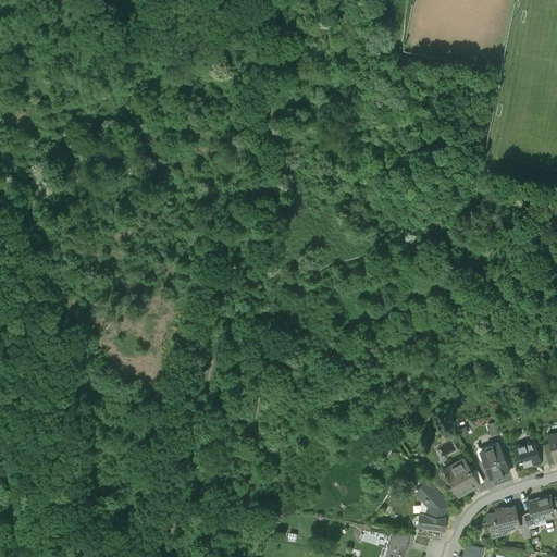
[(535,440),(517,445),(523,466),(542,460),(541,458),(537,445),(535,440)]
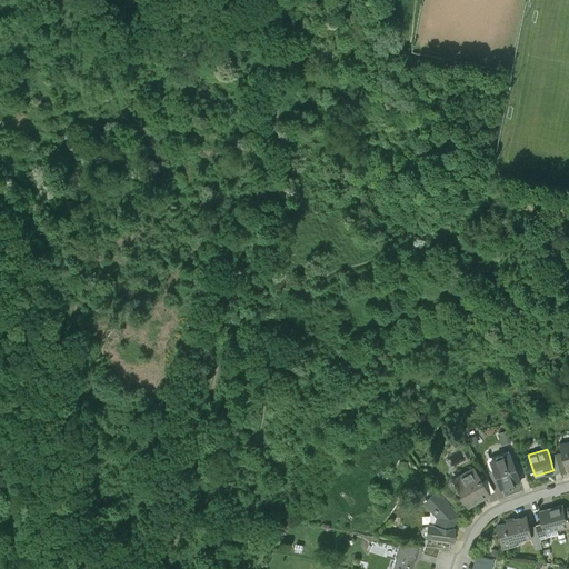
[(555,452),(549,455),(552,468),(559,466),(555,452)]
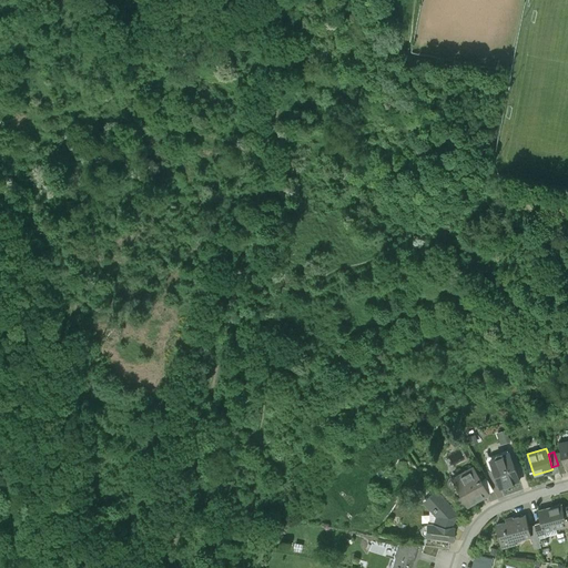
[(509,453),(490,460),(493,469),(494,468),(498,479),(497,479),(499,487),(519,480),(509,453)]
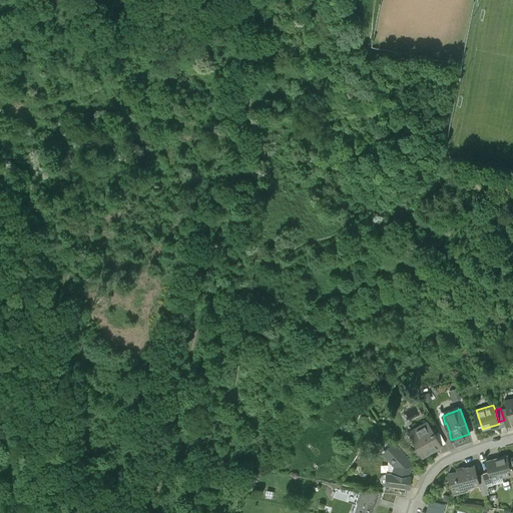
[(427,422),(408,431),(422,455),(440,445),(434,434),(427,422)]
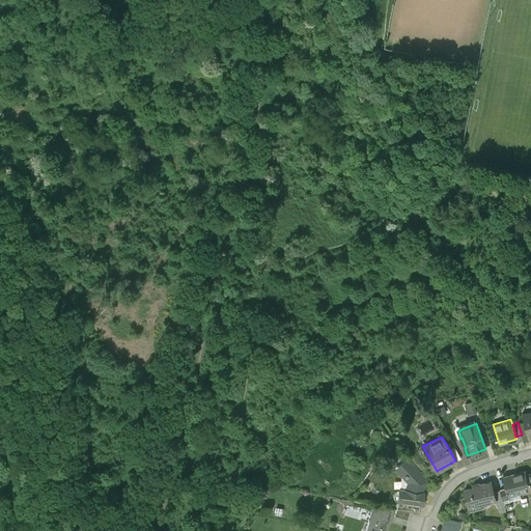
[(460,457),(454,446),(449,449),(455,460),(460,457)]
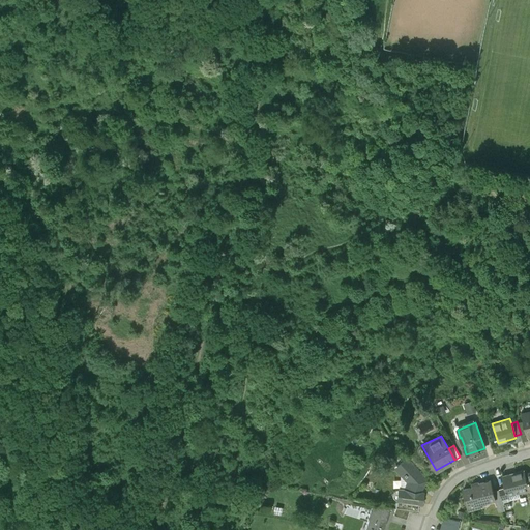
[(470,455),(472,462),(487,455),(484,450),(470,455)]
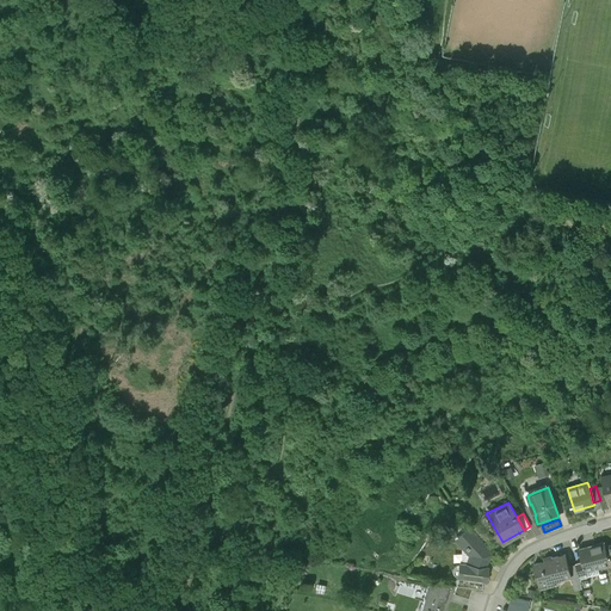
[(491,553),(467,526),(457,536),(474,555),(471,565),(462,563),(460,575),(482,579),(486,579),(488,567),(483,567),(486,561),(488,557),(491,553)]
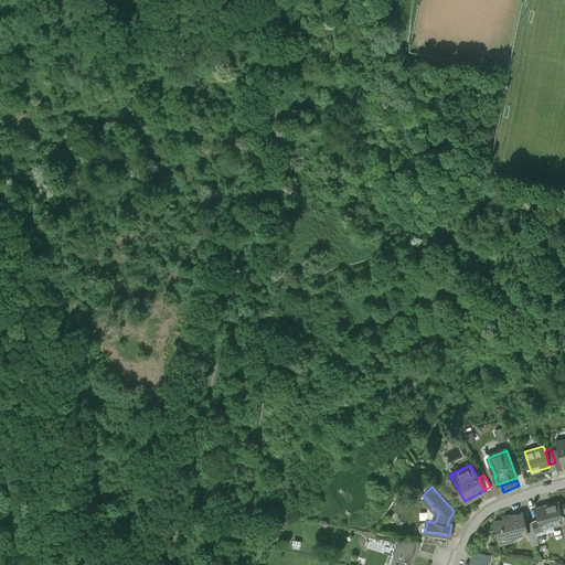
[(560,501),(536,508),(540,519),(541,523),(552,520),(554,524),(564,522),(561,505),(560,501)]
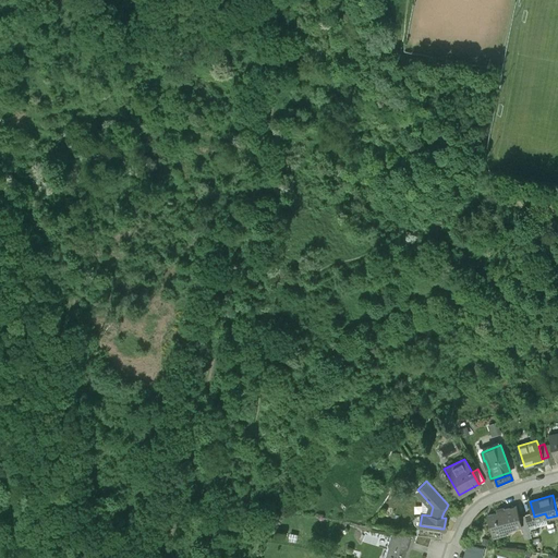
[(506,509),(488,514),(493,531),(506,528),(506,529),(521,525),(522,524),(520,516),(518,506),(506,509)]
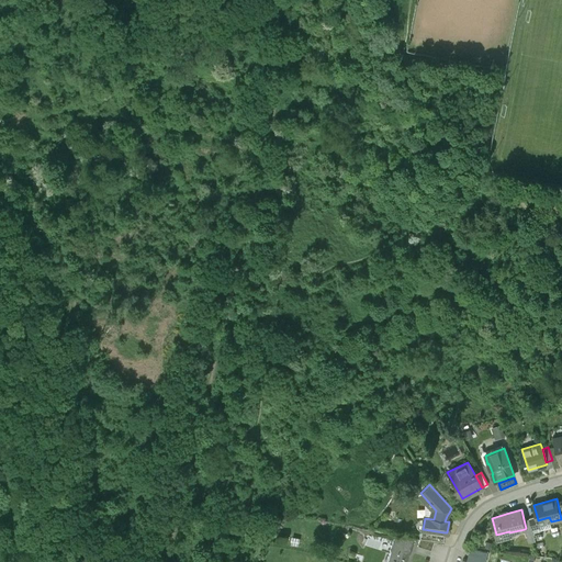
[(537,516),(529,518),(532,531),(540,529),(538,520),(537,516)]
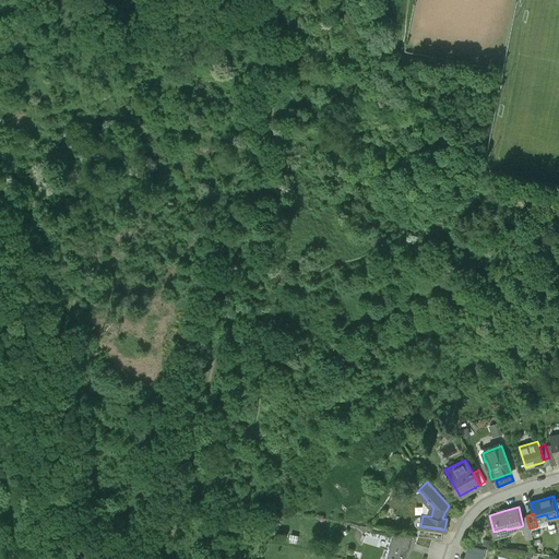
[(546,514),(535,518),(537,526),(549,523),(548,519),(546,514)]
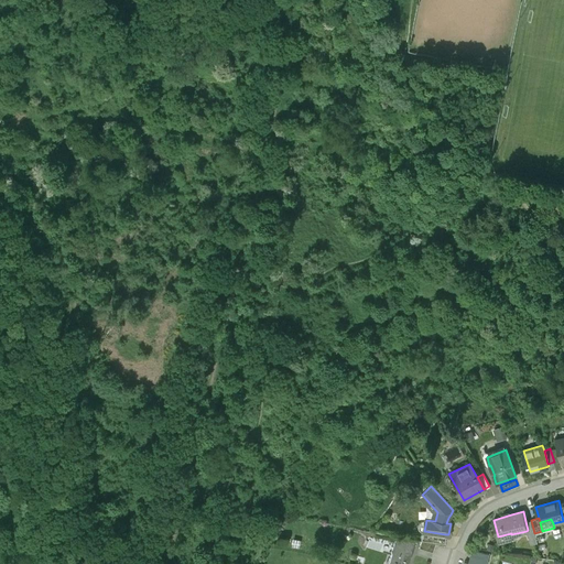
[(534,533),(531,520),(525,521),(528,530),(527,531),(530,544),(538,543),(534,533)]
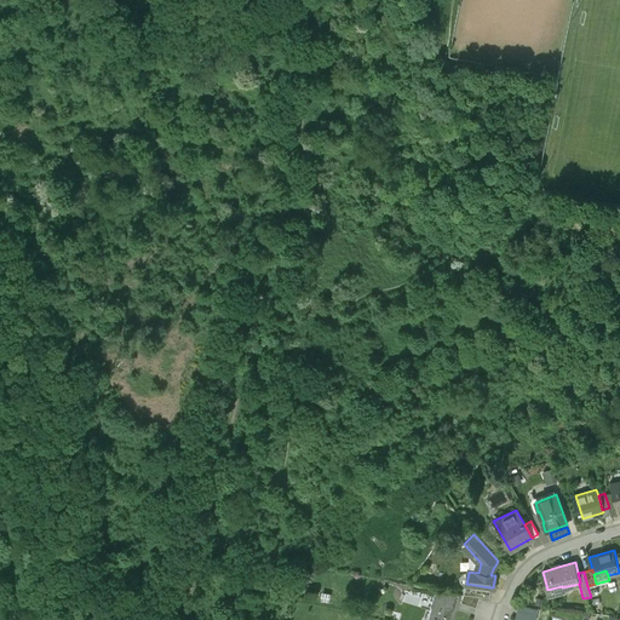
[(466,584),(464,584),(463,593),(488,597),(489,587),(466,584)]
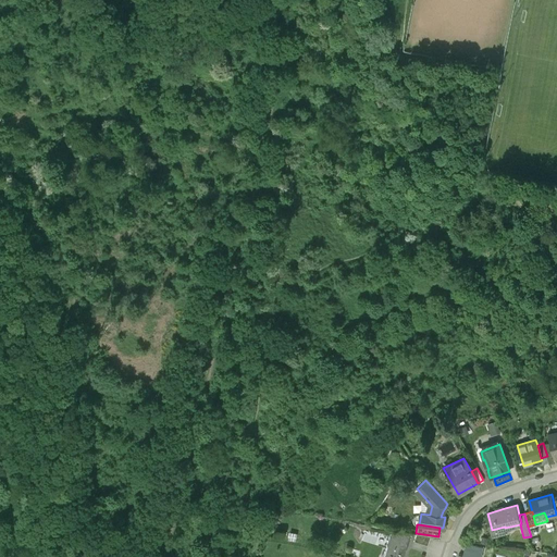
[(400,556),(409,533),(391,530),(382,556),(400,556)]
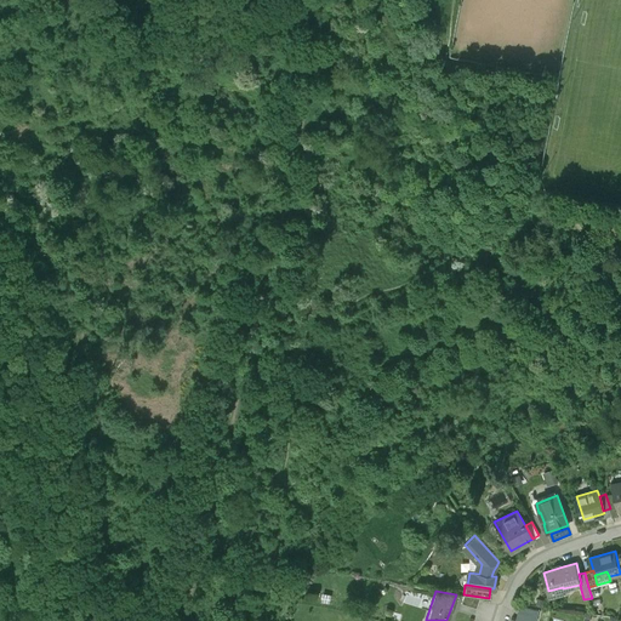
[(535,620),(539,610),(520,604),(516,619),(525,620),(535,620)]
